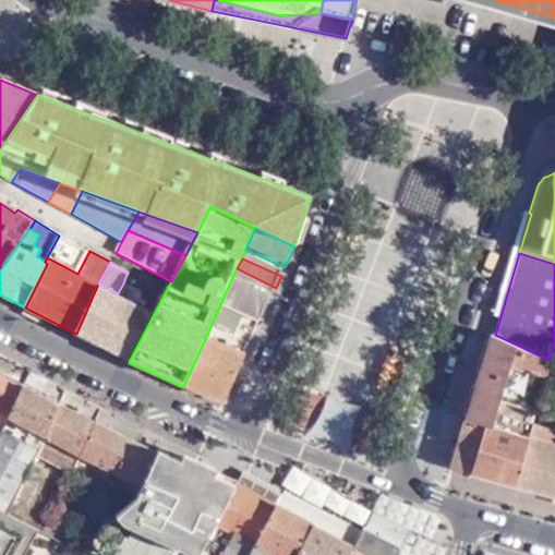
[(272,298),(276,288),(237,268),(231,280),(209,329),(231,338),(240,318),(257,327),(272,298)]
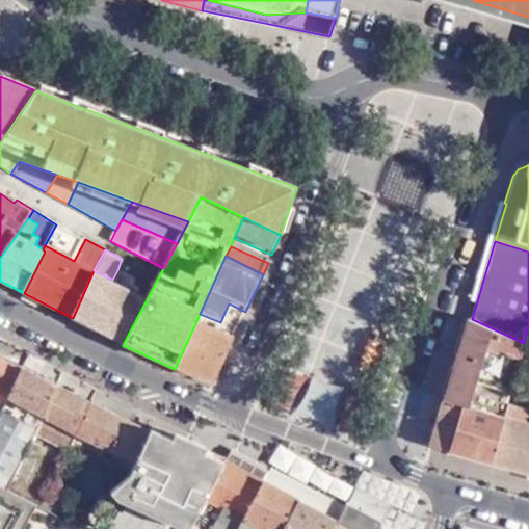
[(94,270),(73,318),(123,345),(146,301),(139,296),(140,289),(135,286),(136,281),(117,270),(112,280),(94,270)]
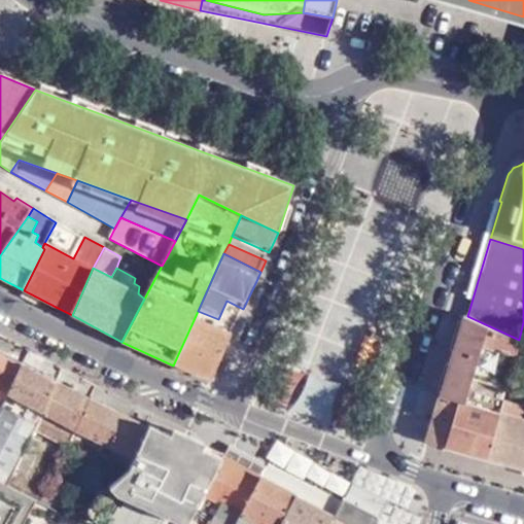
[(467,316),(463,315),(439,393),(498,414),(510,374),(519,340),(467,316)]
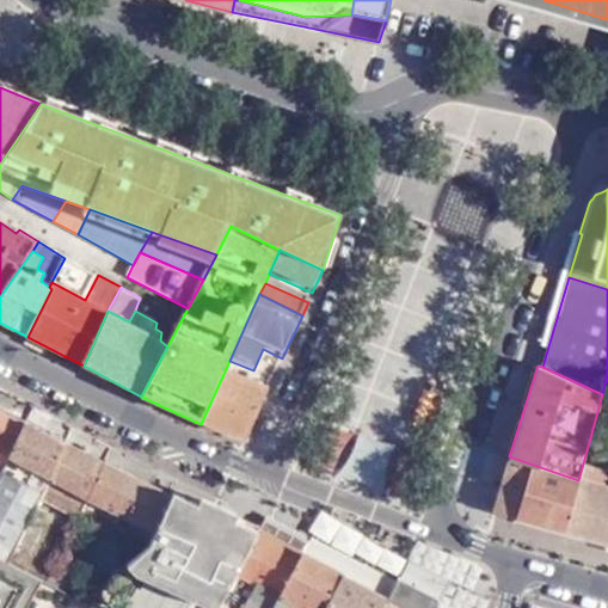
[(225,372),(201,424),(244,443),(266,394),(225,372)]
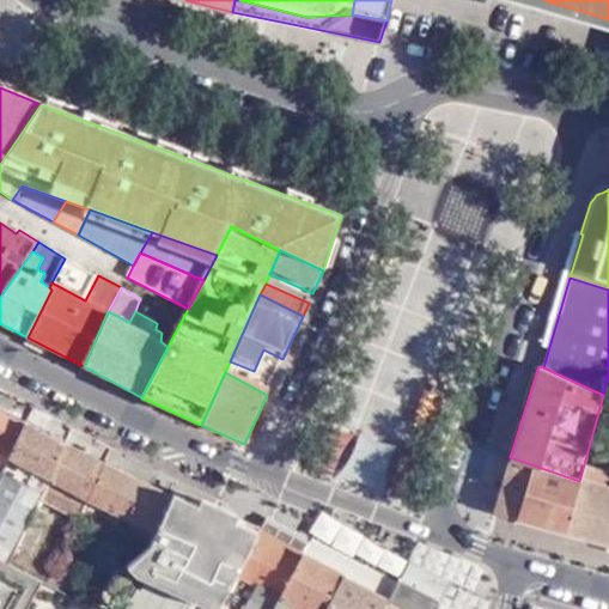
[(0,467),(5,469),(10,460),(7,456),(26,424),(0,410),(0,467)]
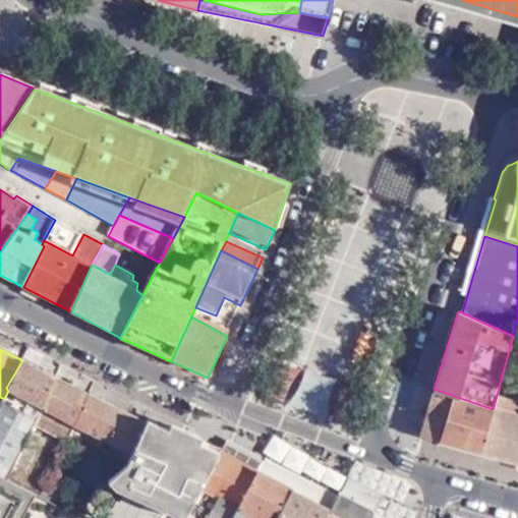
[(8,391),(4,399),(1,404),(22,415),(26,412),(37,419),(56,378),(22,360),(6,388),(8,391)]
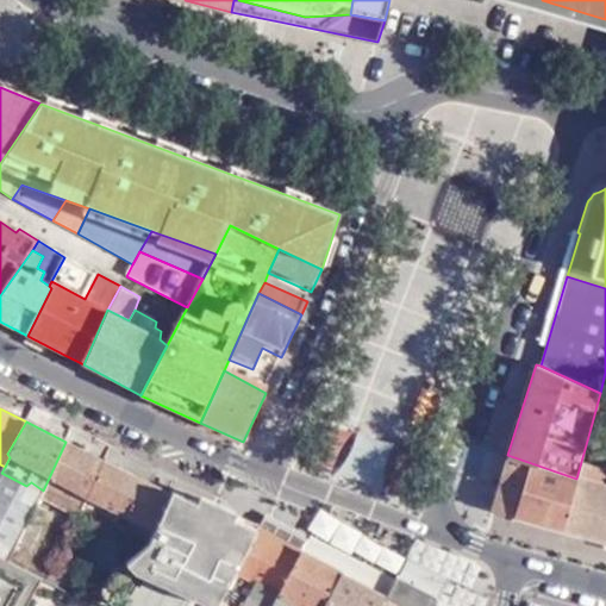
[(576,479),(561,529),(605,542),(605,487),(588,481),(592,464),(600,436),(589,432),(576,479)]
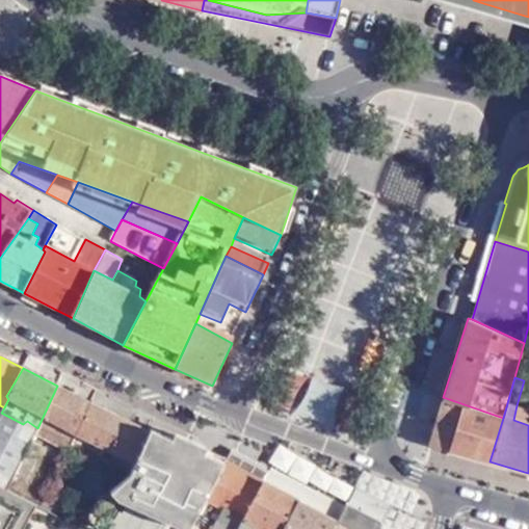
[(90,403),(57,386),(37,428),(34,435),(67,452),(71,445),(90,403)]
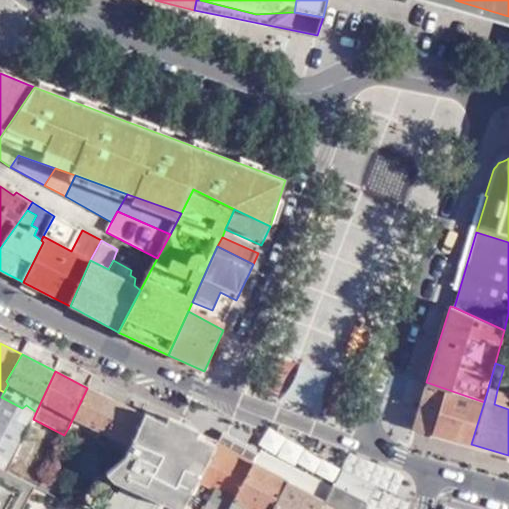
[(484,402),(426,383),(413,427),(471,444),(484,402)]
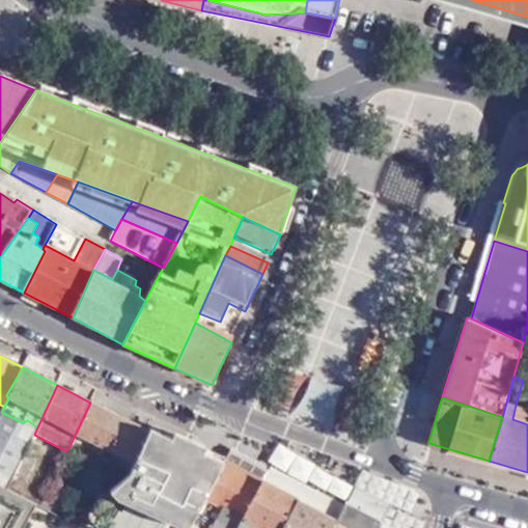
[(127,422),(90,403),(71,444),(101,460),(107,448),(116,453),(110,465),(129,474),(149,432),(147,431),(127,422)]
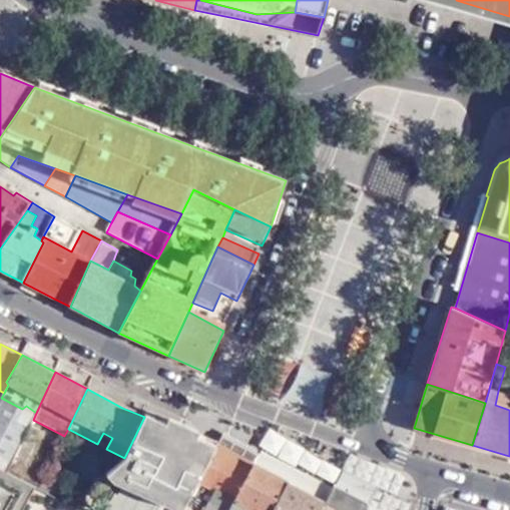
[(509,410),(509,394),(498,391),(495,405),(509,410)]
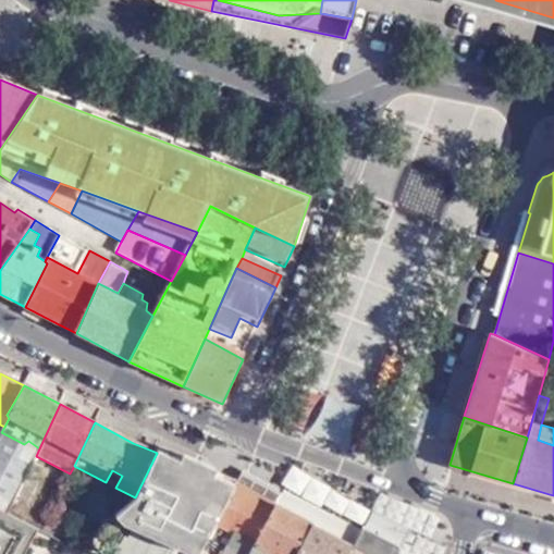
[(135,497),(114,517),(123,526),(134,530),(172,548),(184,553),(198,553),(235,484),(210,474),(177,459),(157,453),(135,497)]
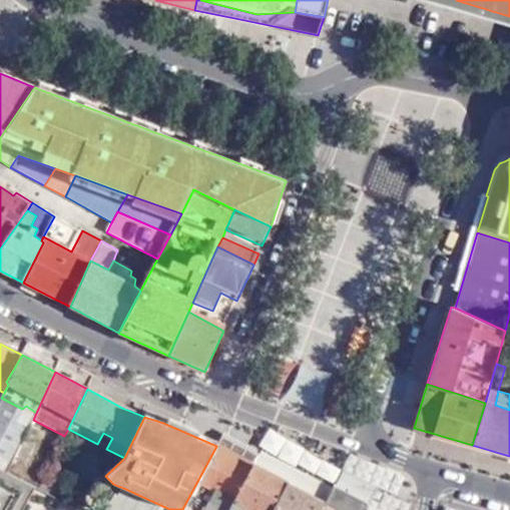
[(216,446),(253,465),(258,457),(220,437),(216,446)]
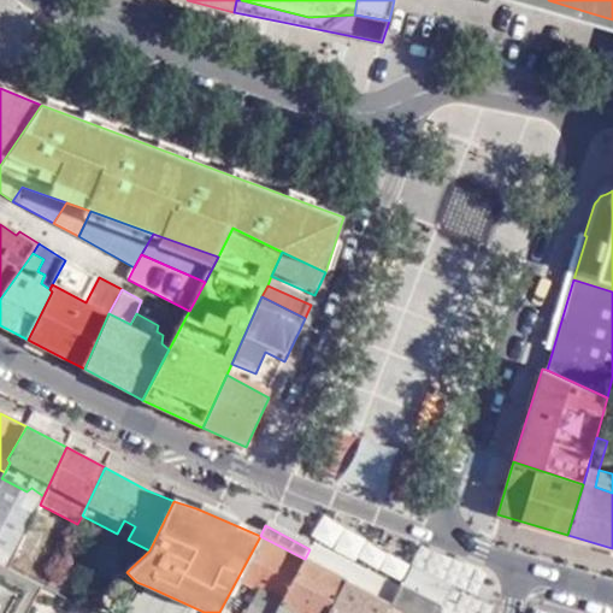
[(0,567),(7,571),(10,565),(13,559),(16,552),(22,541),(0,530),(0,567)]
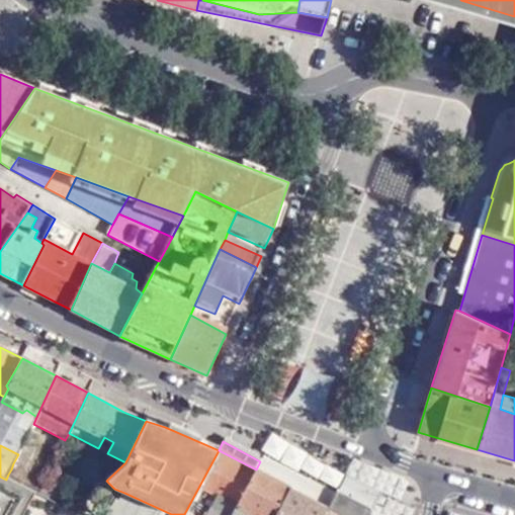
[(22,445),(18,454),(13,463),(24,469),(32,450),(22,445)]
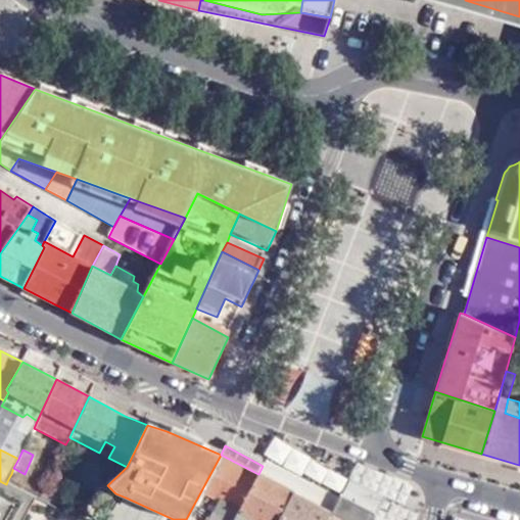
[(235,519),(258,474),(221,455),(186,519),(235,519)]
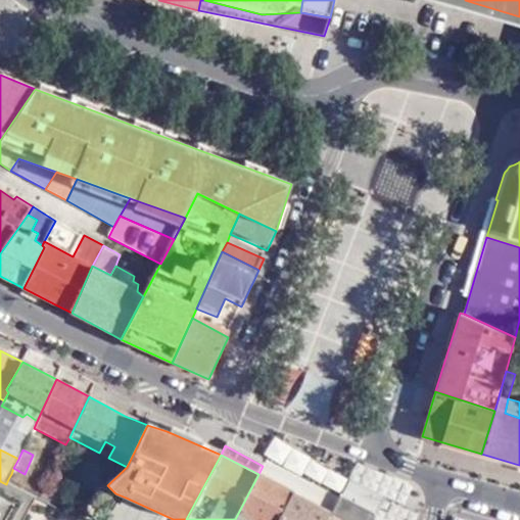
[(292,491),(303,471),(267,459),(263,466),(258,474),(292,491)]
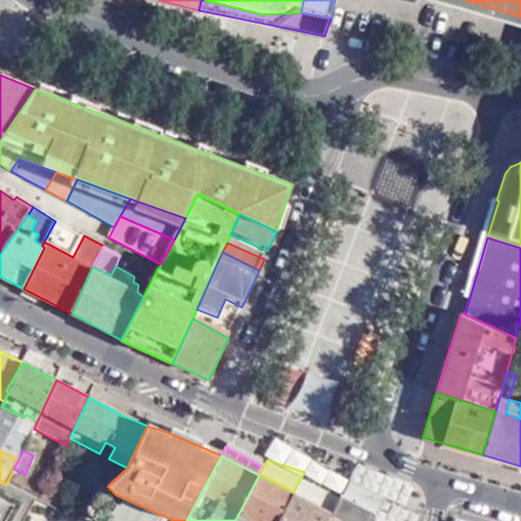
[(277,520),(293,492),(259,475),(235,520),(277,520)]
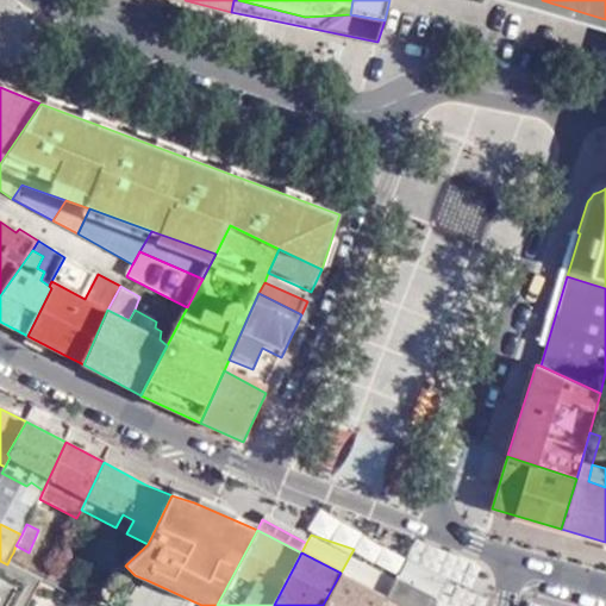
[(30,605),(43,583),(7,564),(0,561),(0,605),(30,605)]
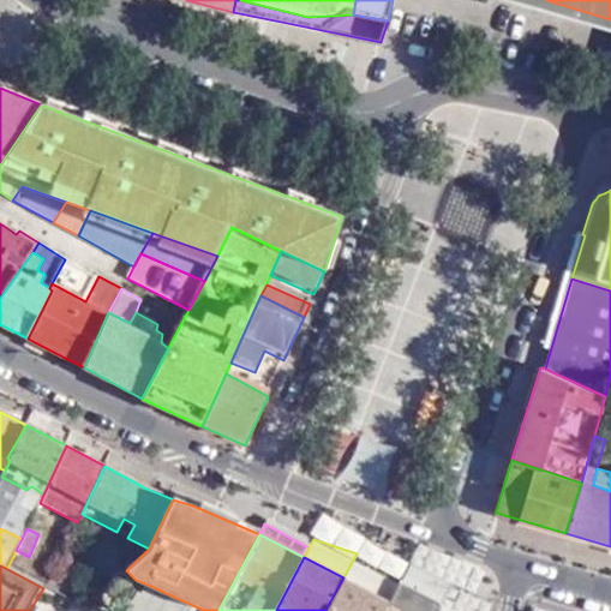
[(382,610),(387,601),(343,577),(325,610),(382,610)]
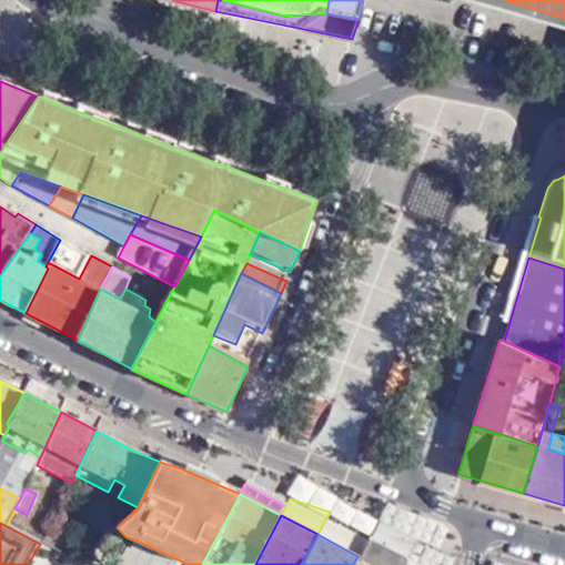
[(171,564),(175,558),(137,541),(131,551),(128,548),(118,564),(171,564)]
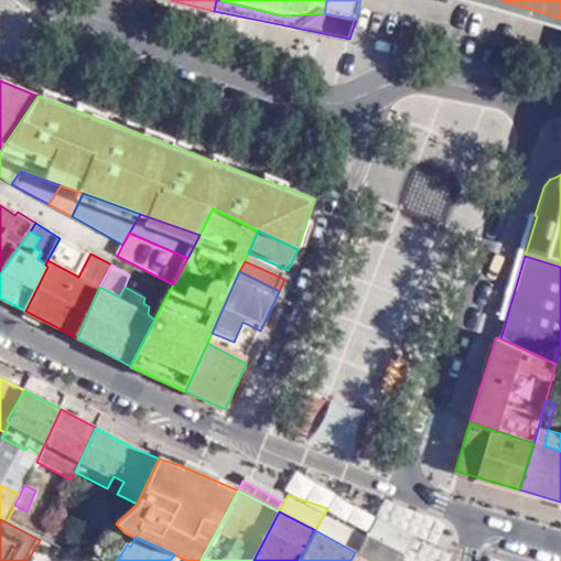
[(401,560),(402,558),(364,538),(355,552),(351,560),(401,560)]
